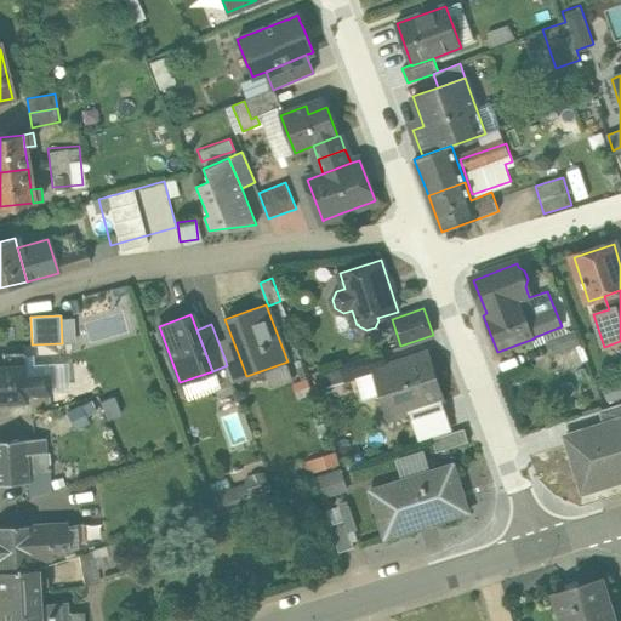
[(576,330),(546,342),(551,357),(577,346),(582,345),(576,330)]
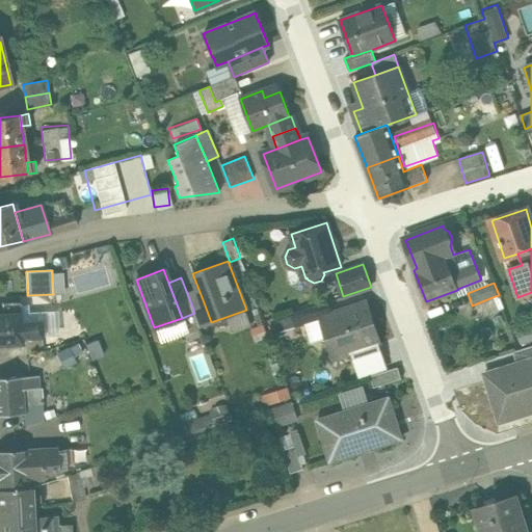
[(503,308),(499,295),(495,296),(499,309),(503,308)]
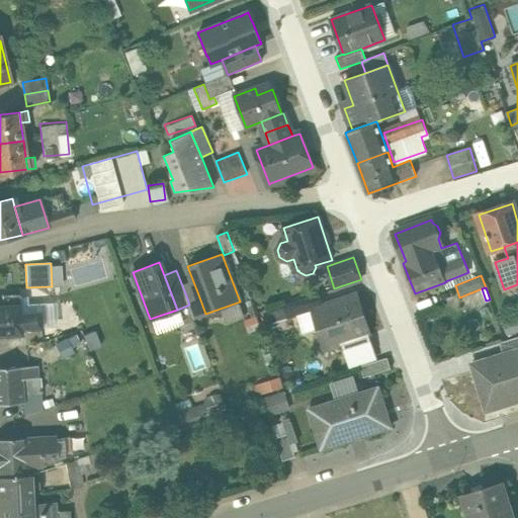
[(319,293),(284,305),(288,318),(313,310),(312,309),(323,305),(319,293)]
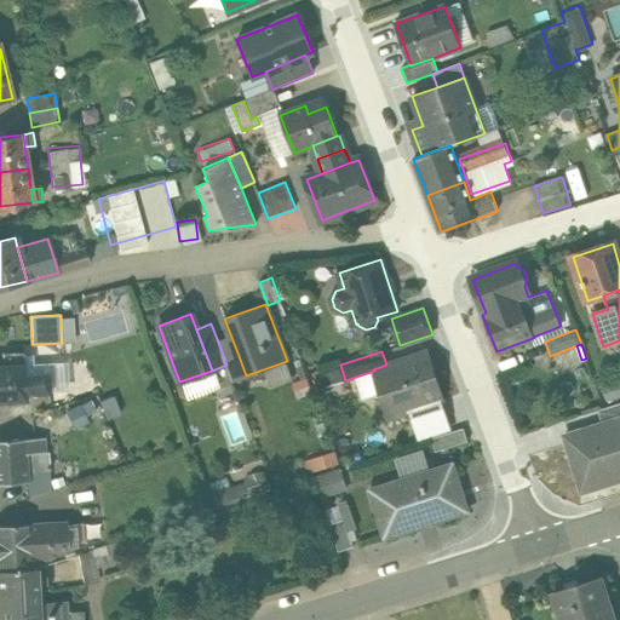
[(386,365),(373,369),(374,371),(389,418),(442,400),(426,351),(386,365)]
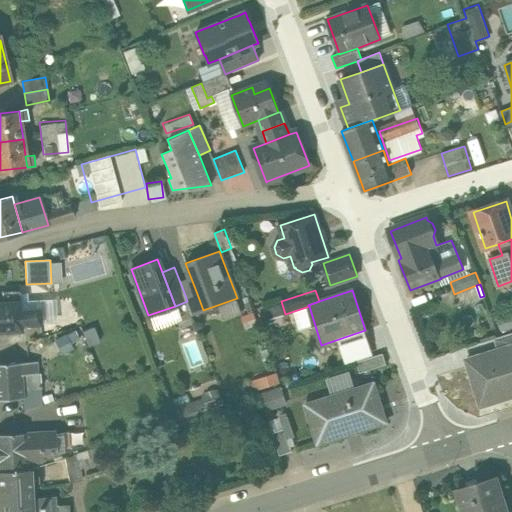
[(19,291),(4,292),(5,301),(19,300),(19,291)]
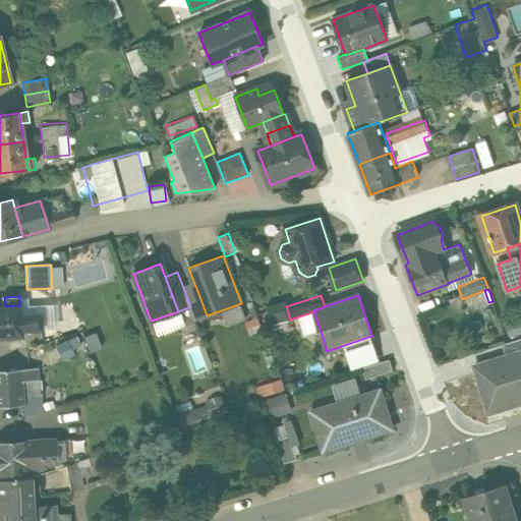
[(199,296),(188,300),(190,306),(195,320),(207,315),(199,296)]
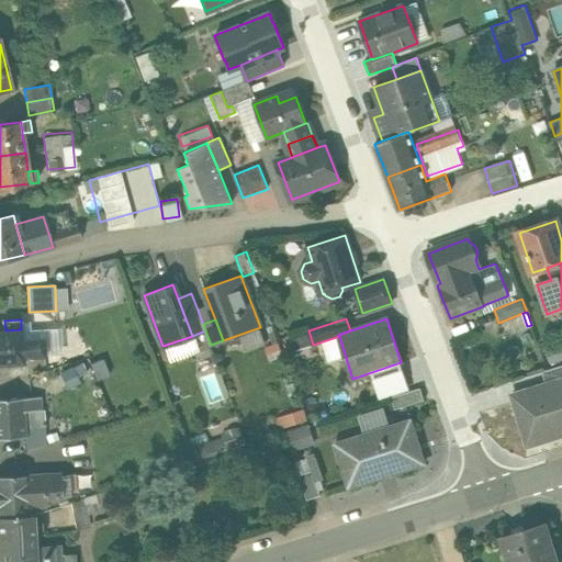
[(6,330),(0,330),(0,363),(23,362),(21,329),(6,330)]
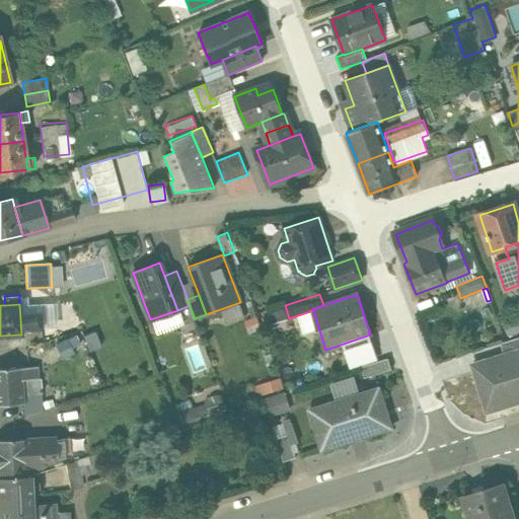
[(518,337),(501,343),(505,355),(518,350),(518,337)]
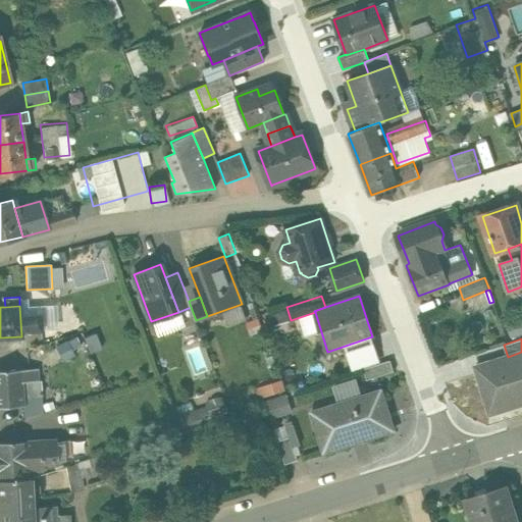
[(521,352),(508,357),(507,357),(509,363),(477,373),(489,413),(521,404),(521,352)]
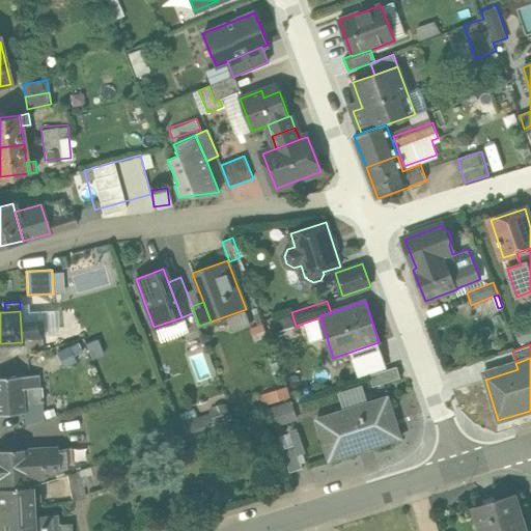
[(397,366),(369,374),(373,387),(401,378),(397,366)]
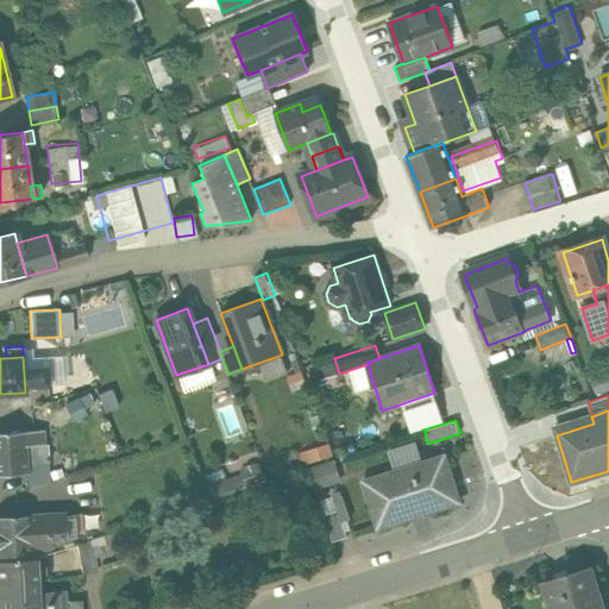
[(44,431),(25,432),(26,446),(44,445),(44,431)]
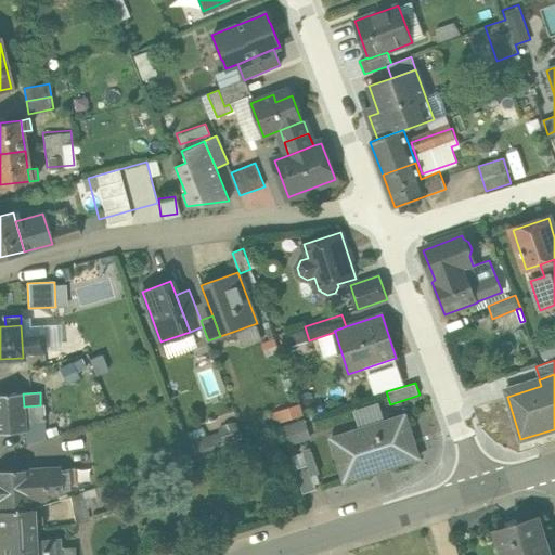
[(23,394),(0,394),(0,433),(25,431),(24,423),(24,414),(24,407),(23,394)]
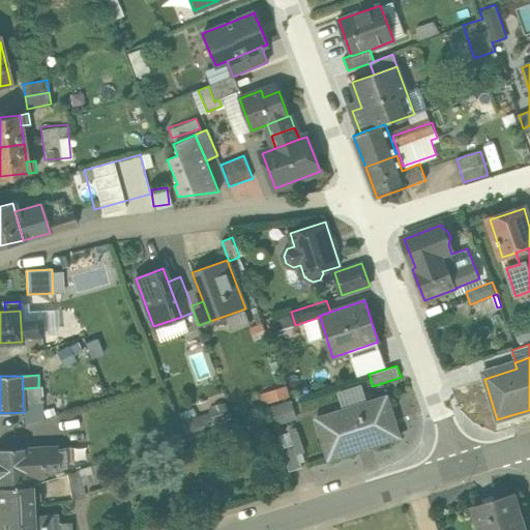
[(286,383),(263,390),(266,402),(289,394),(286,383)]
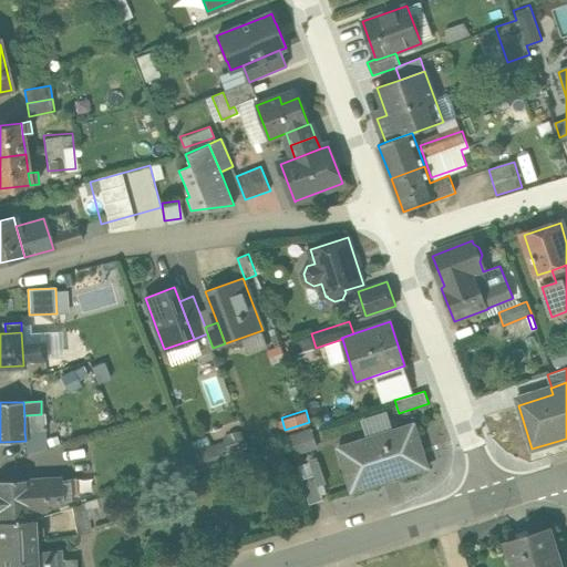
[(45,422),(24,423),(24,432),(45,431),(45,422)]
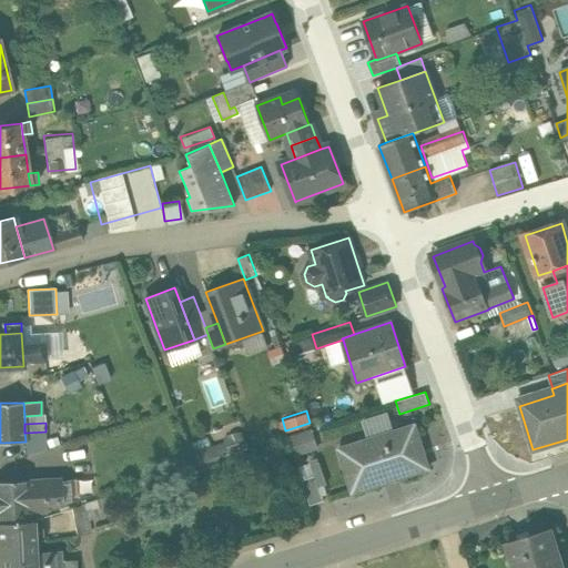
[(311,425),(288,432),(295,454),(317,446),(311,425)]
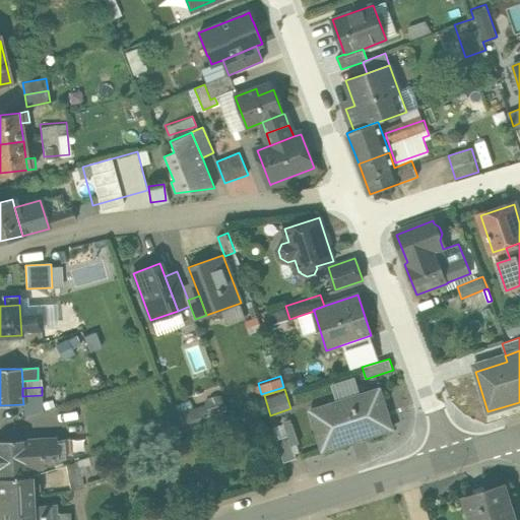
[(382,394),(341,406),(340,401),(311,410),(321,445),(350,435),(349,432),(361,428),(364,438),(393,429),(382,394)]
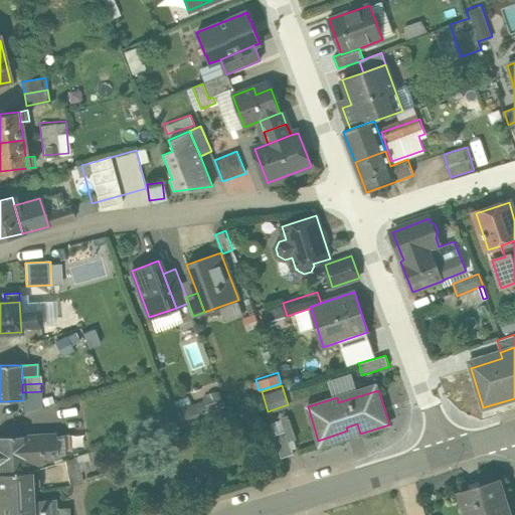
[(280,456),(299,450),(288,414),(269,420),(280,456)]
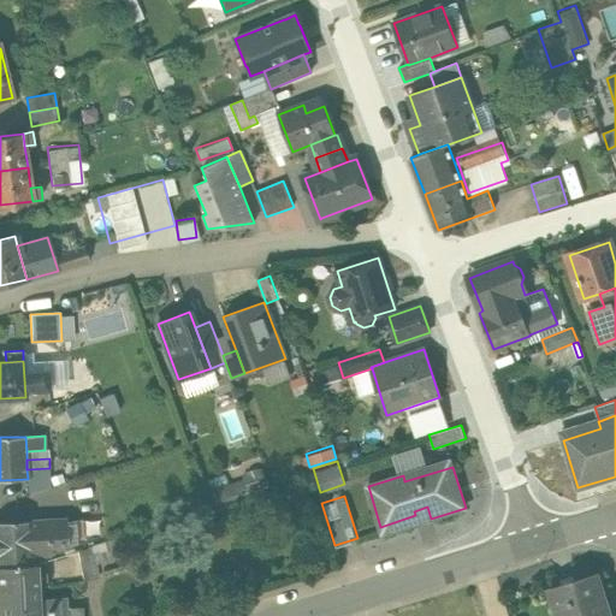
[(65,519),(31,521),(33,544),(67,542),(65,519)]
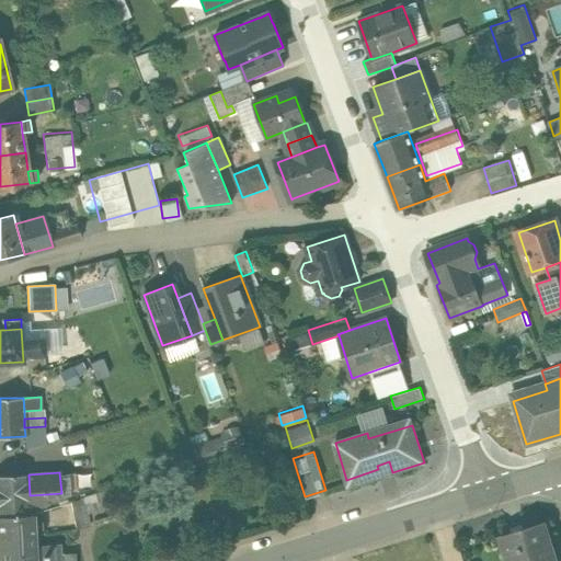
[(29,474),(0,476),(0,515),(31,514),(30,495),(29,474)]
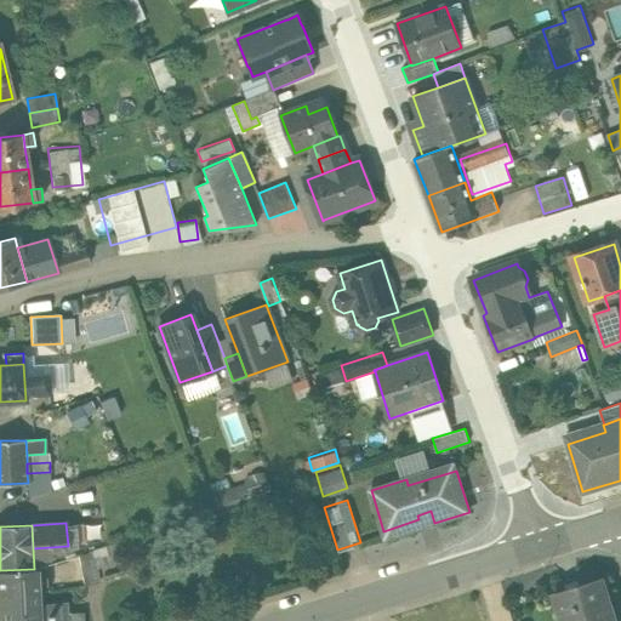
[(34,569),(0,570),(0,592),(35,591),(34,569)]
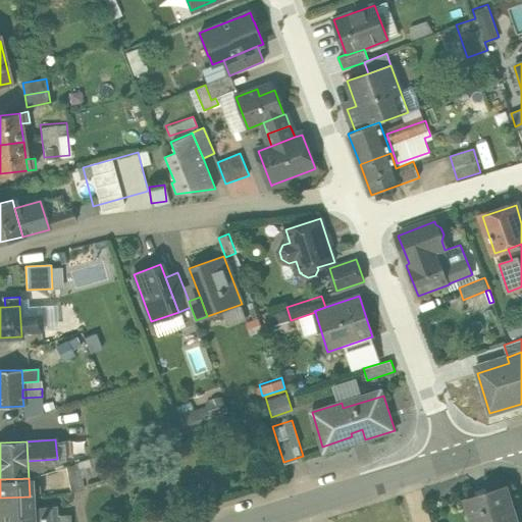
[(517,521),(506,485),(485,491),(466,498),(473,521),(517,521)]
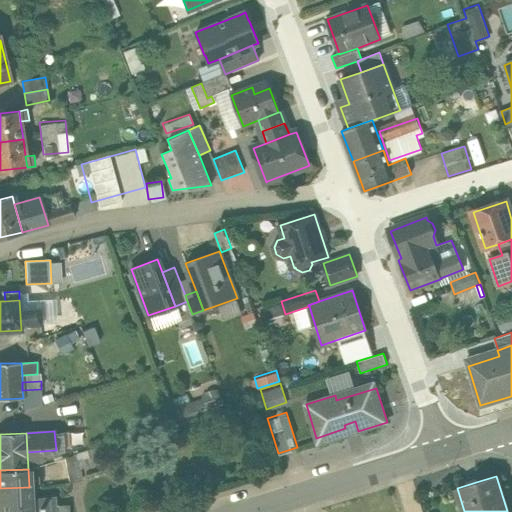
[(29,487),(0,488),(0,511),(52,511),(52,496),(39,497),(38,487),(29,487)]
